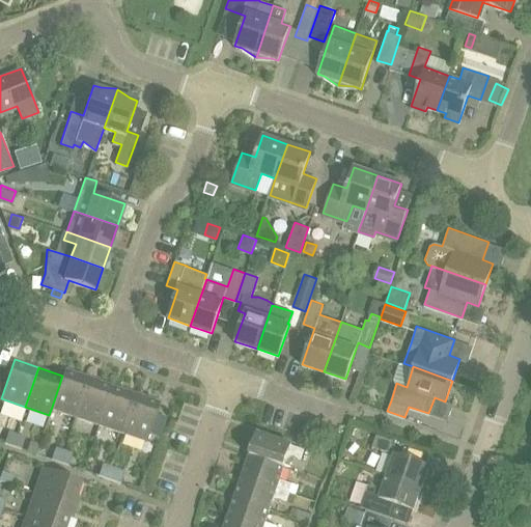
[(52,407),(75,415),(88,376),(65,367),(62,376),(52,407)]
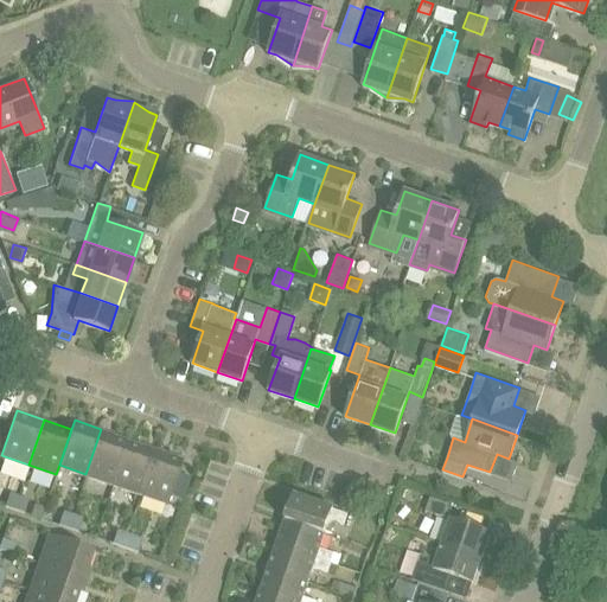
[(85,474),(113,484),(128,439),(101,429),(85,474)]
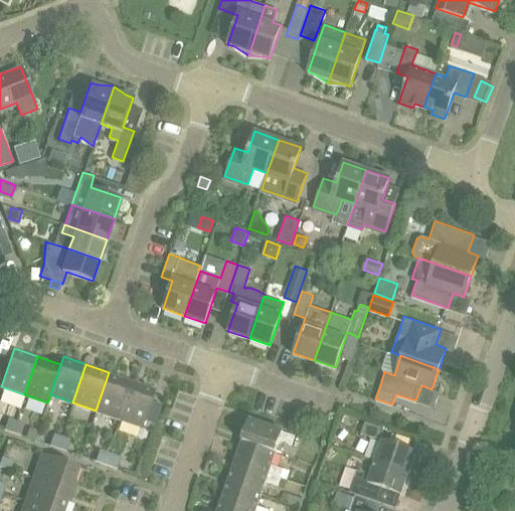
[(96,410),(119,418),(132,380),(109,372),(96,410)]
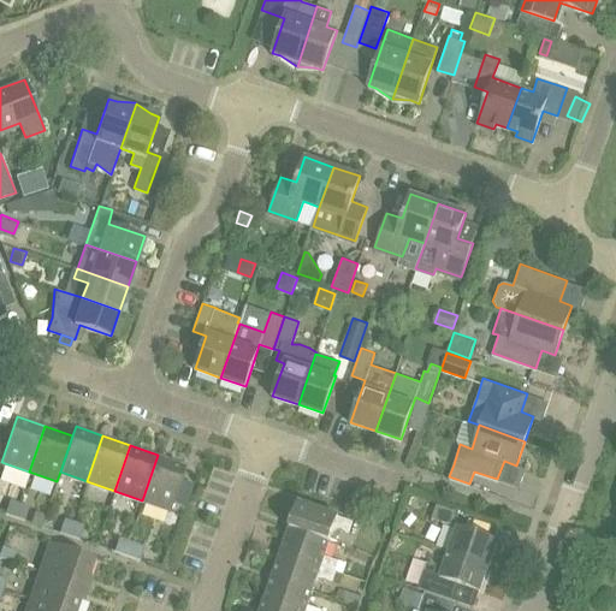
[(142,500),(170,510),(185,464),(158,455),(142,500)]
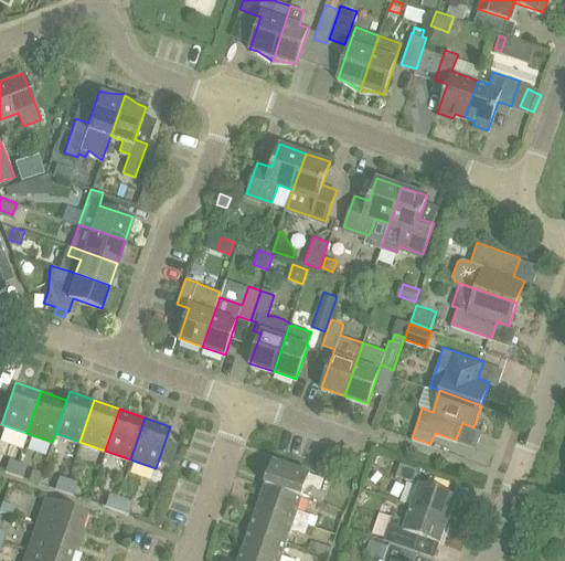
[(13,473),(18,459),(9,456),(4,469),(13,473)]
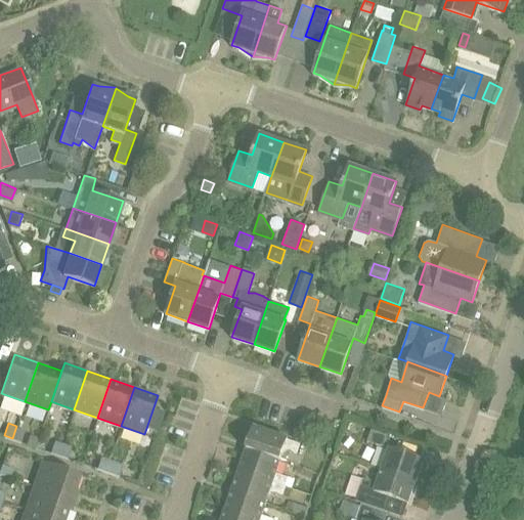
[(12,438),(20,441),(25,428),(16,426),(12,438)]
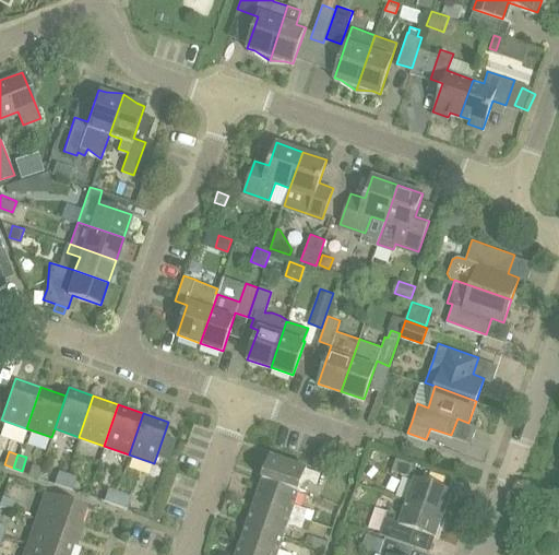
[(271,455),(263,477),(299,489),(304,476),(317,481),(320,472),(307,467),(271,455)]
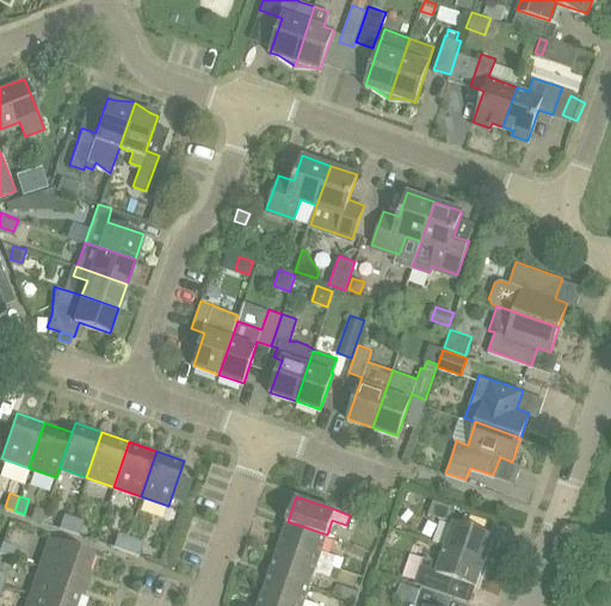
[(429,512),(448,519),(451,505),(433,498),(429,512)]
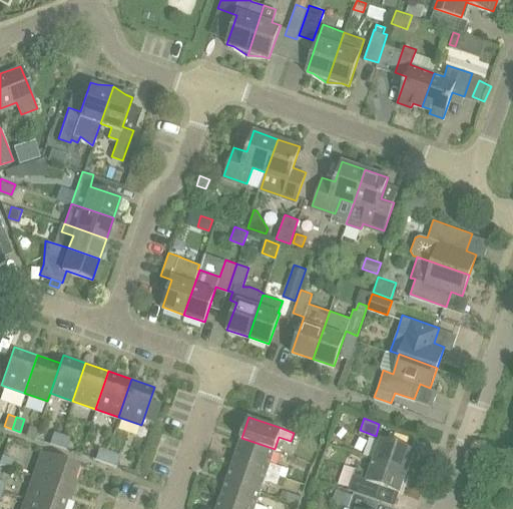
[(27,434),(35,436),(38,426),(31,423),(27,434)]
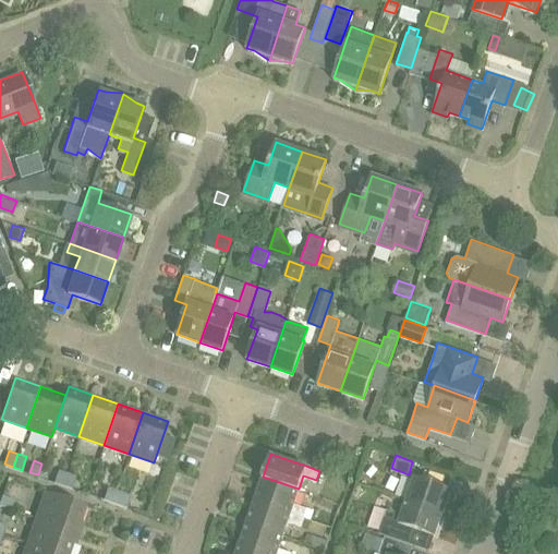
[(53,481),(62,484),(67,470),(58,468),(53,481)]
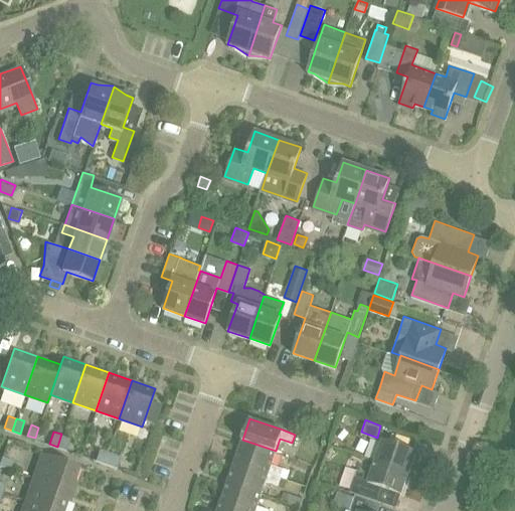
[(57,447),(65,450),(70,437),(61,434),(57,447)]
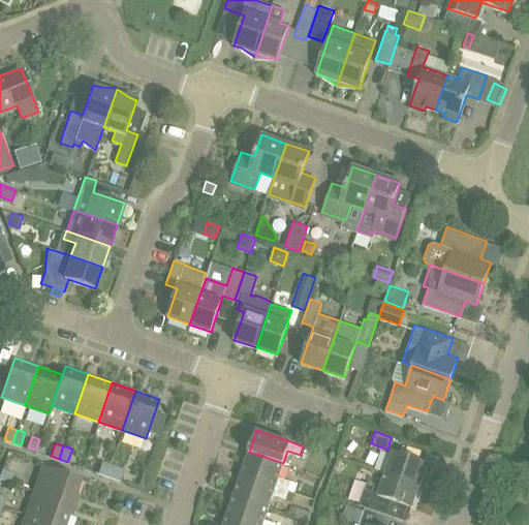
[(385,472),(419,485),(427,463),(393,451),(385,472)]
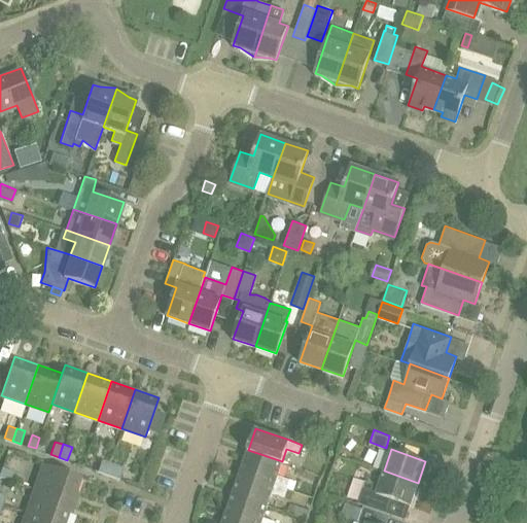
[(248,450),(241,469),(287,485),(290,478),(278,474),(282,461),(248,450)]
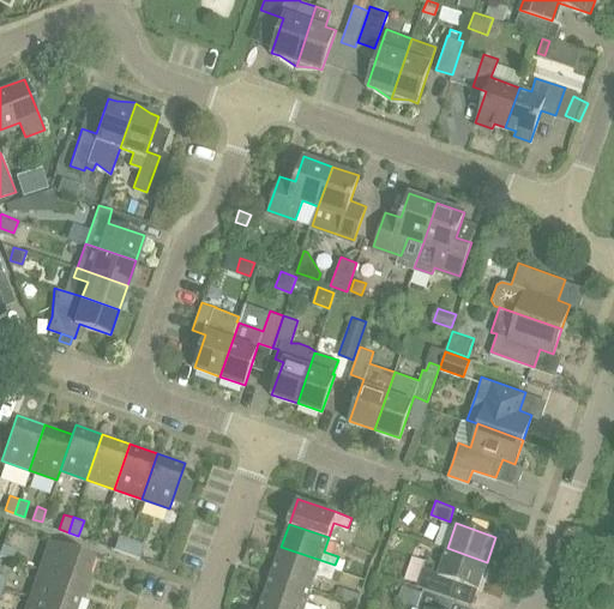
[(113,547),(126,552),(131,537),(119,532),(113,547)]
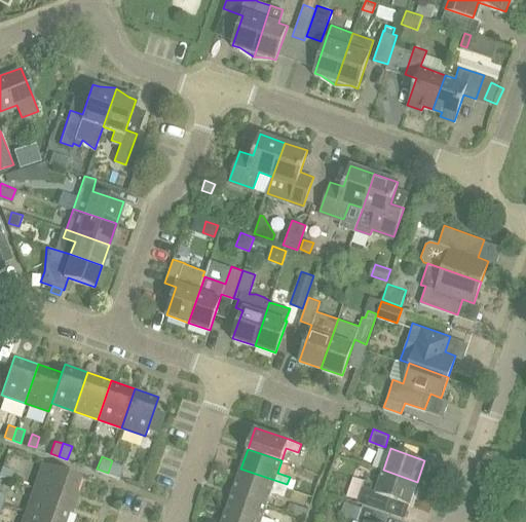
[(108,473),(119,477),(123,464),(112,460),(108,473)]
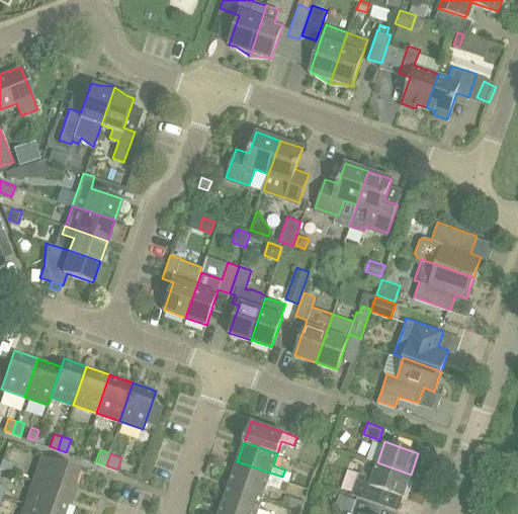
[(33,479),(71,492),(79,467),(41,454),(33,479)]
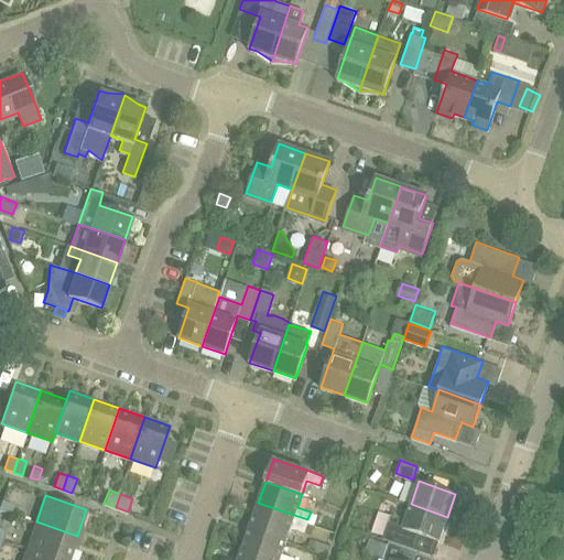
[(0,502),(0,508),(12,513),(15,503),(1,498),(0,502)]
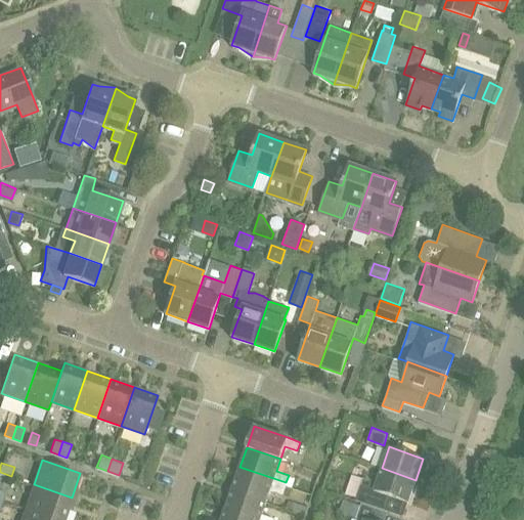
[(239,467),(232,488),(266,501),(270,488),(282,492),(286,482),(239,467)]
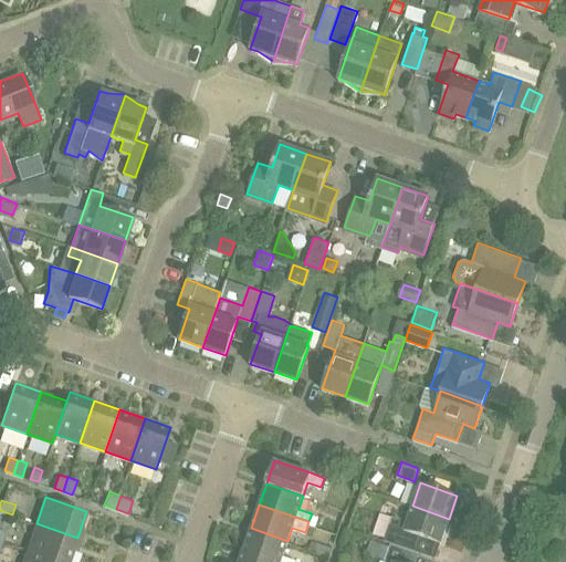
[(385,538),(415,549),(420,534),(441,542),(449,519),(412,506),(408,520),(392,514),(385,538)]
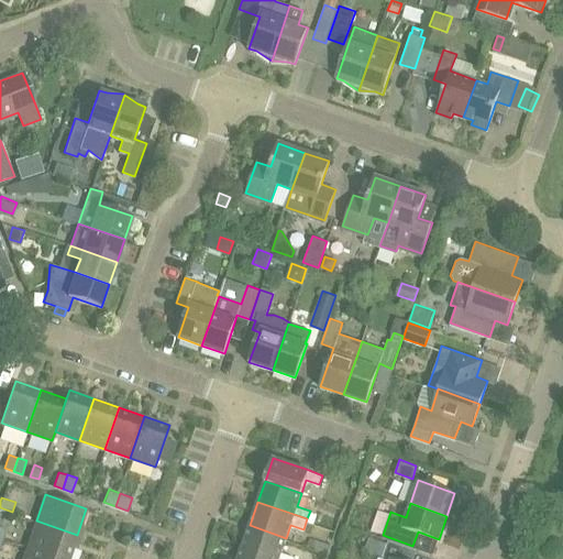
[(28,545),(67,558),(68,558),(77,535),(36,521),(28,545)]
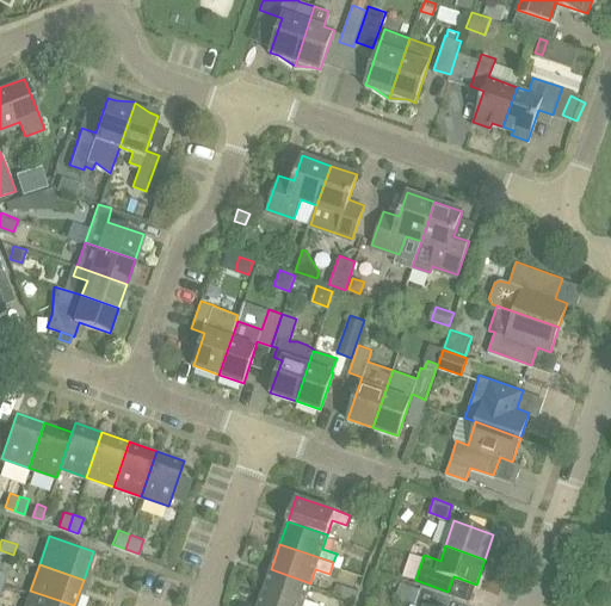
[(271,569),(263,594),(298,605),(318,605),(320,603),(306,598),(310,583),(271,569)]
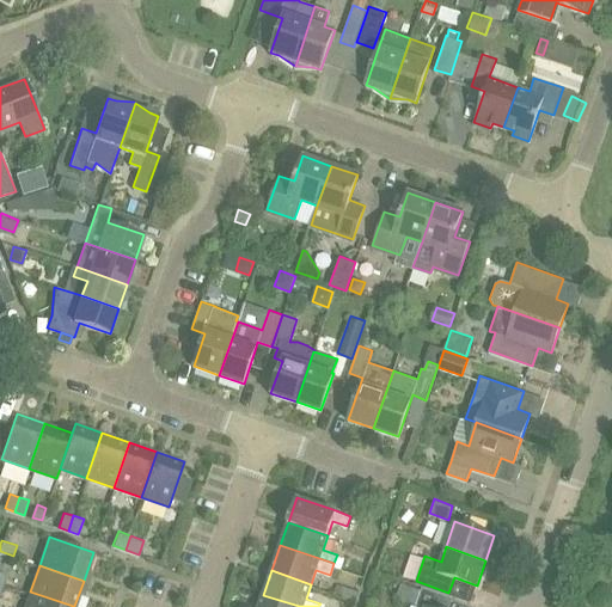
[(348,587),(341,584),(335,582),(331,592),(344,596),(348,587)]
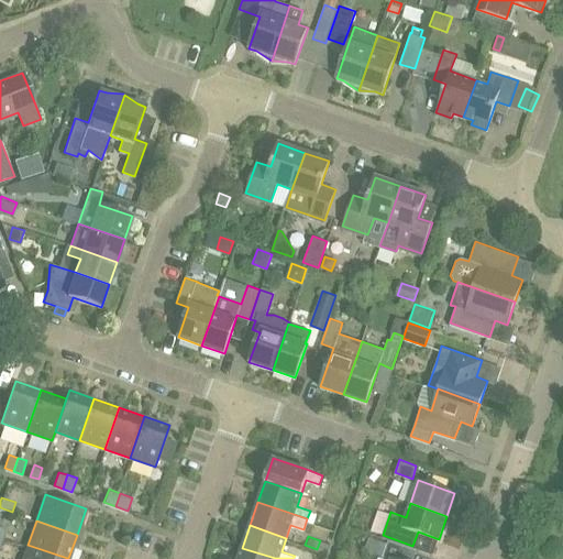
[(364,549),(383,556),(387,541),(370,536),(364,549)]
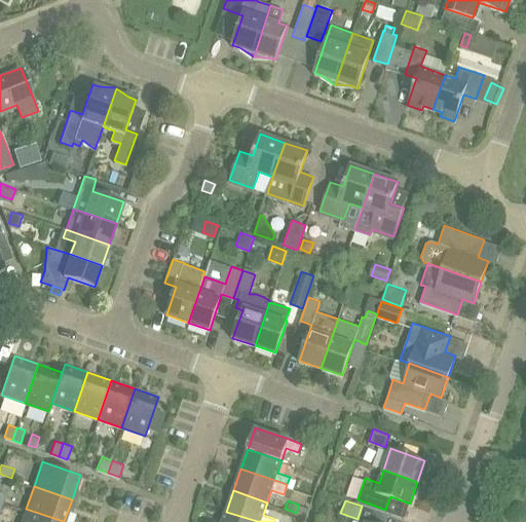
[(21,521),(63,521),(26,509),(21,521)]
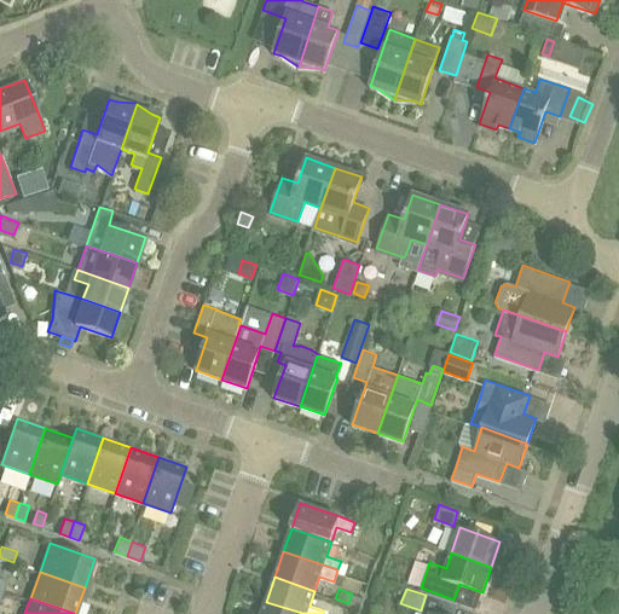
[(261,613),(302,613),(266,602),(261,613)]
